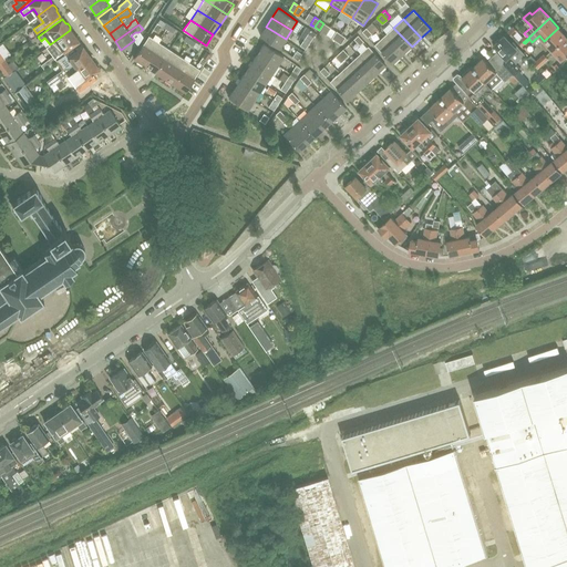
[(518,31),(514,26),(508,31),(513,35),(518,31)]
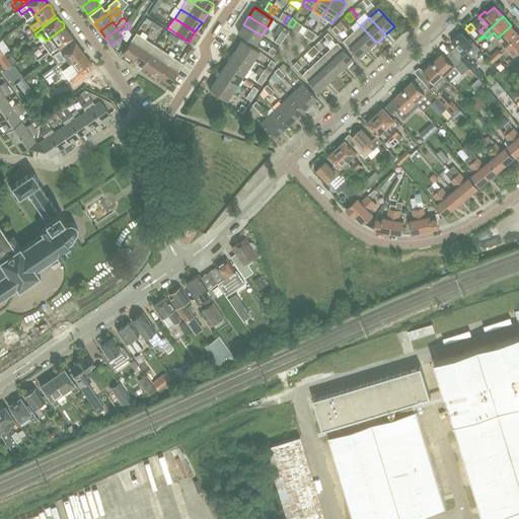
[(255,44),(262,35),(243,24),(238,32),(240,33),(255,44)]
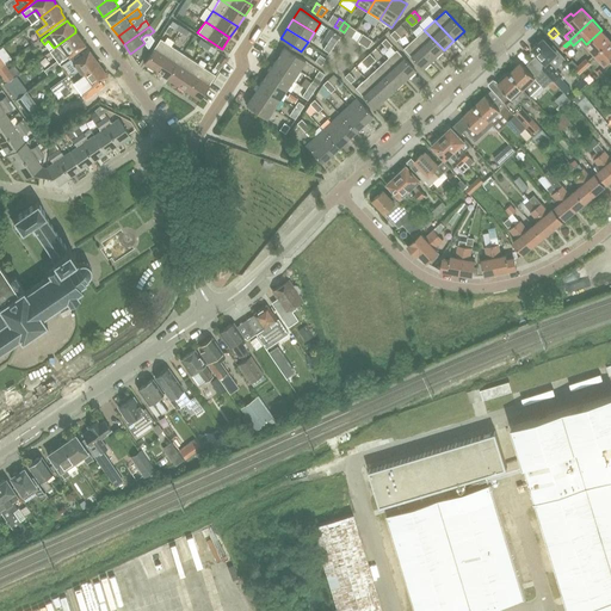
[(351,37),(362,44),(368,37),(363,34),(362,34),(356,30),(351,37)]
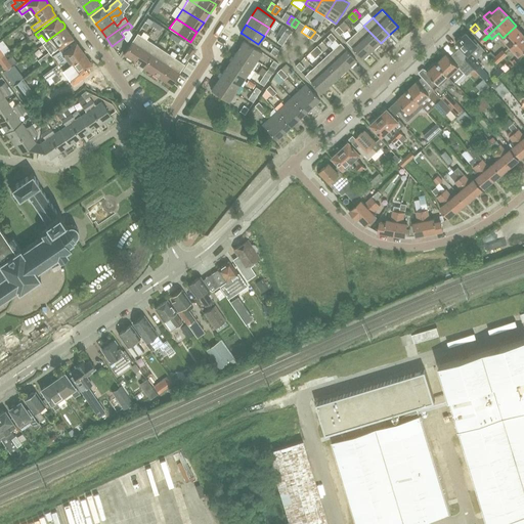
[(344,32),(338,26),(335,29),(340,35),(344,32)]
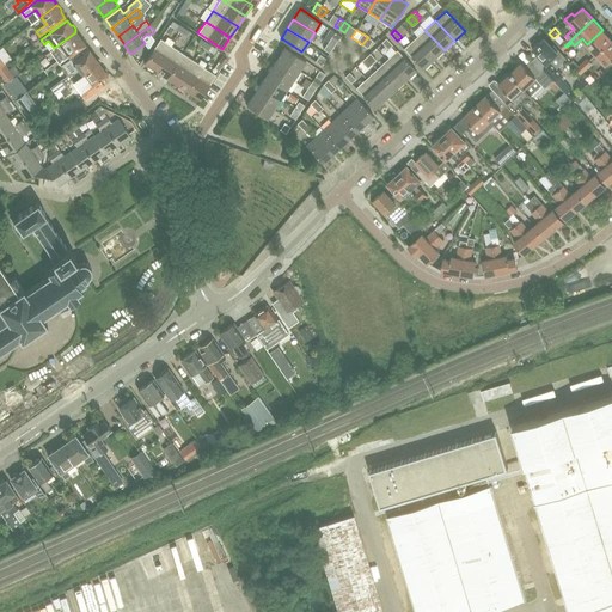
[(445,50),(424,30),(415,40),(434,60),(445,50)]
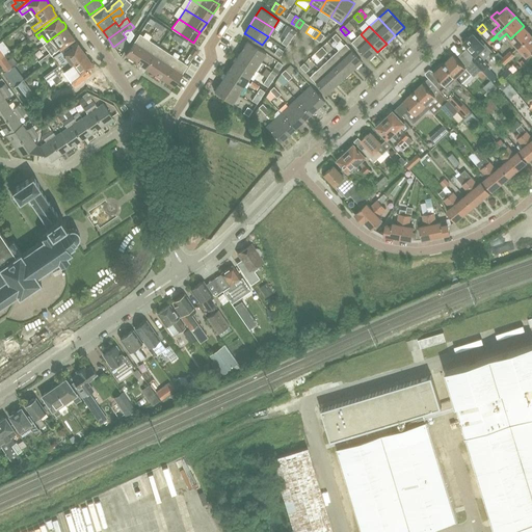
[(519,47),(531,35),(524,26),(510,38),(519,47)]
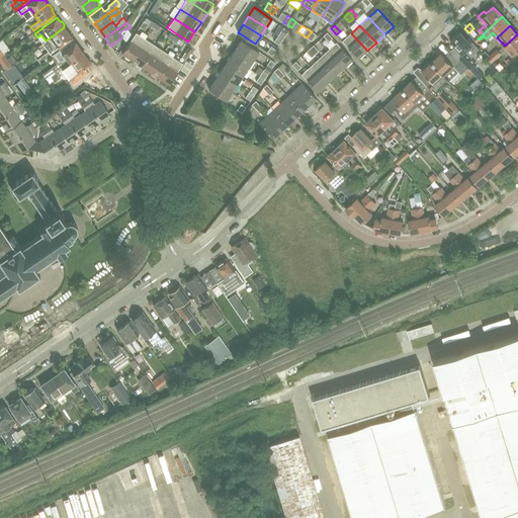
[(65,28),(64,27),(46,40),(45,41),(50,48),(47,50),(48,51),(37,60),(40,64),(52,55),(51,54),(72,37),(68,32),(69,30),(67,28),(65,28)]
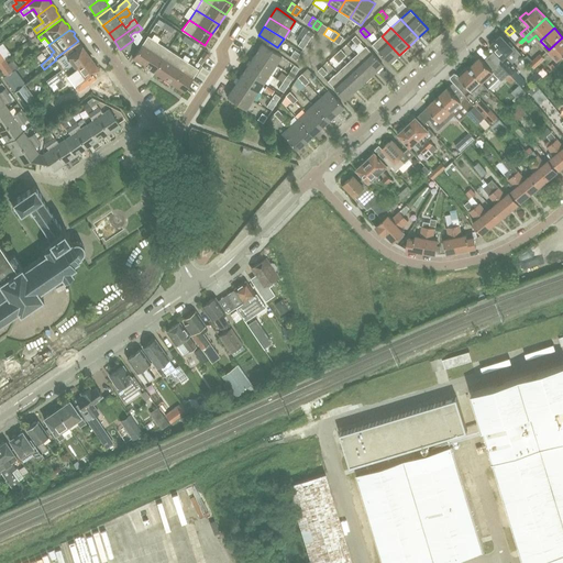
[(301,39),(307,42),(311,36),(306,33),(301,39)]
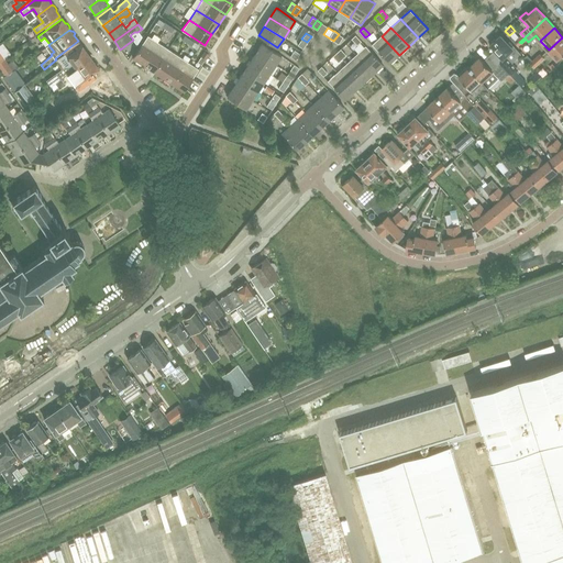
[(339,34),(333,41),(338,44),(343,36),(339,34)]
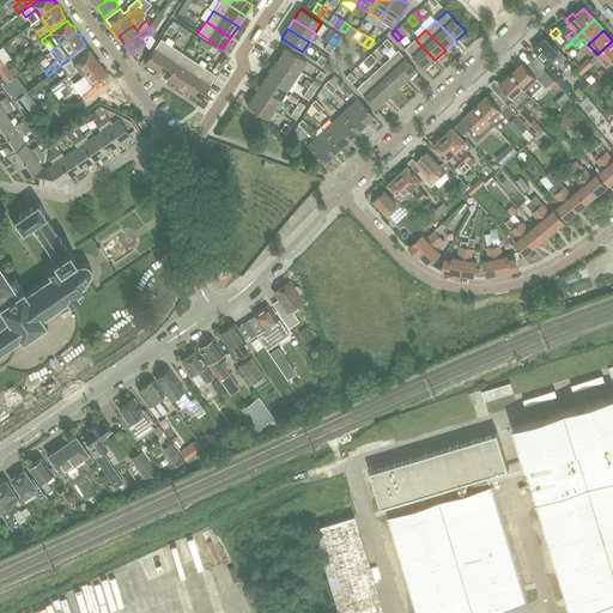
[(156,71),(173,46),(162,38),(145,64),(156,71)]
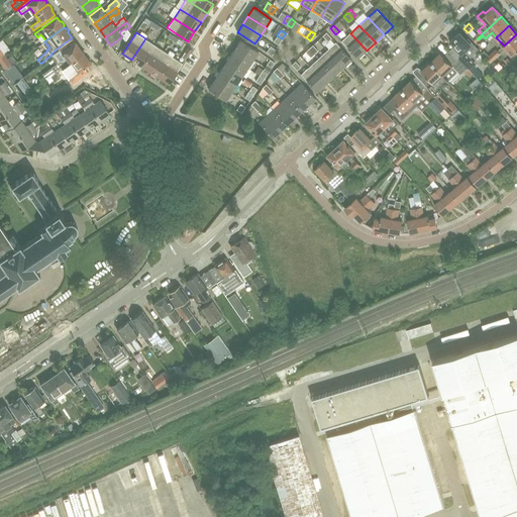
[(331,37),(326,32),(322,35),(327,40),(331,37)]
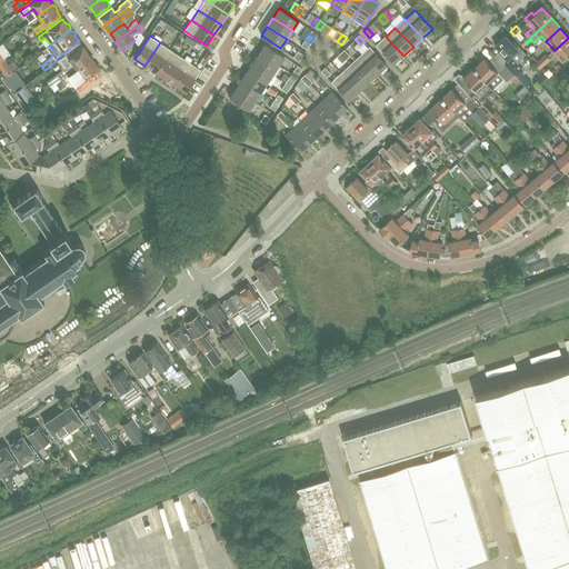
[(522,69),(517,63),(527,55),(515,42),(513,43),(507,36),(501,40),(499,39),(496,42),(497,45),(497,46),(510,60),(506,65),(516,75),(521,81),(526,76),(520,70),(522,69)]
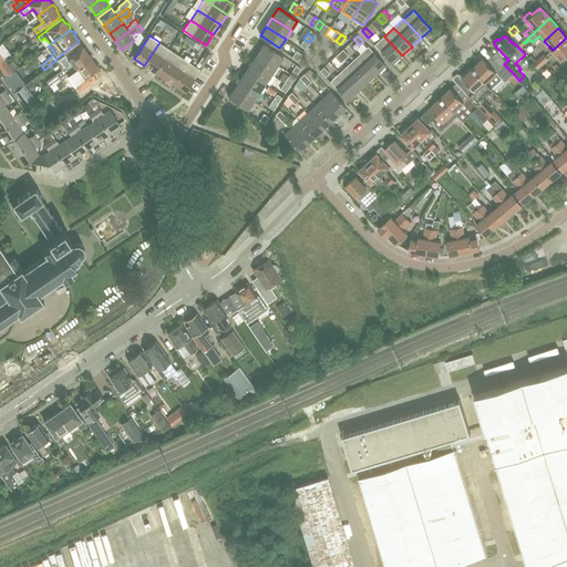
[(402,55),(384,37),(374,45),(392,64),(402,55)]
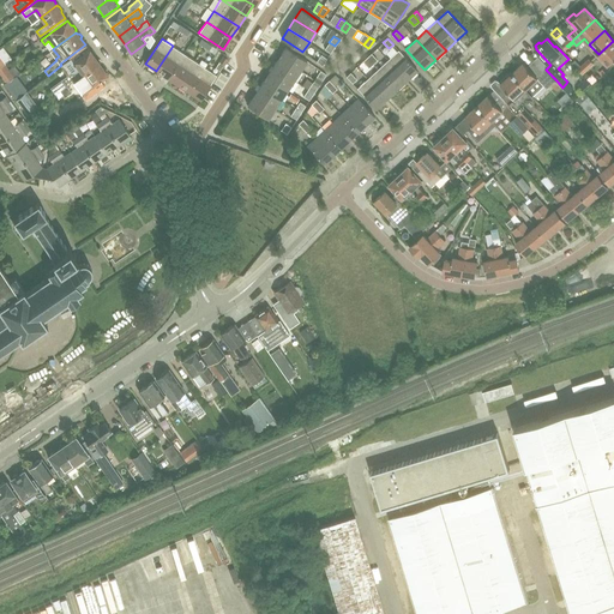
[(613,59),(613,41),(599,54),(608,65),(613,59)]
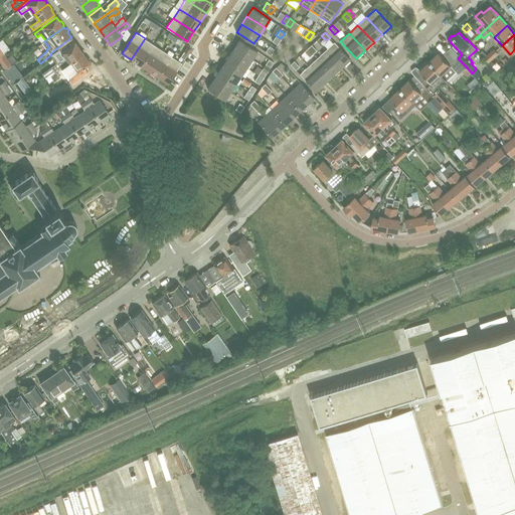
[(278,44),(281,38),(276,35),(273,41),(278,44)]
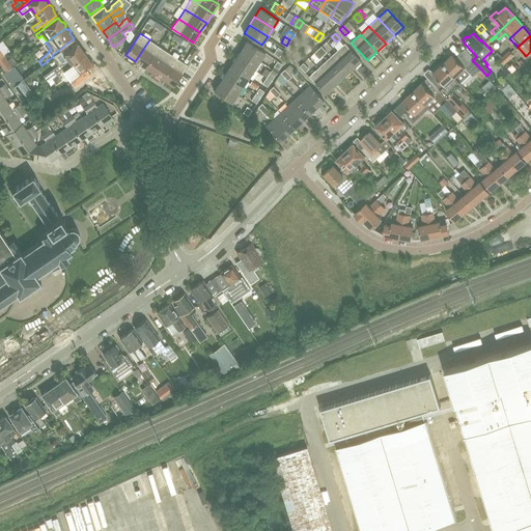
[(144,67),(159,46),(149,39),(135,61),(144,67)]
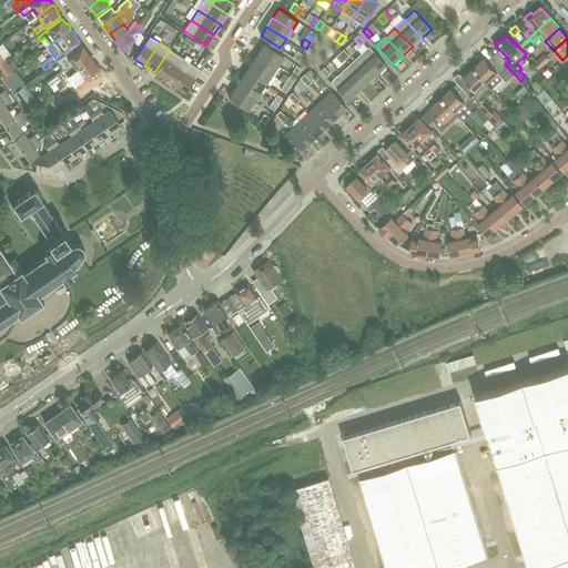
[(277,66),(284,56),(264,43),(259,52),(277,66)]
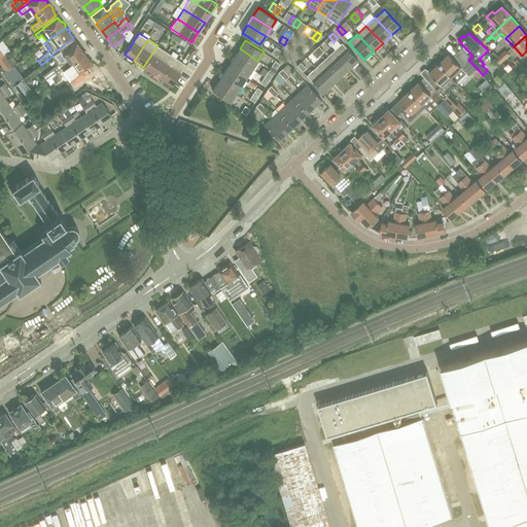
[(57,74),(84,54),(80,48),(81,47),(79,44),(78,44),(77,43),(70,47),(68,45),(56,55),(62,64),(54,70),(57,74)]
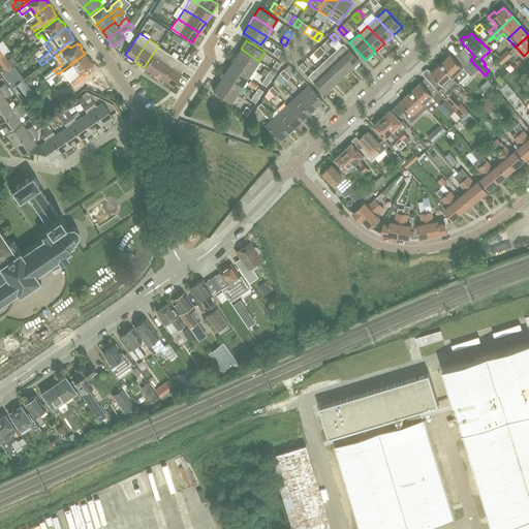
[(361,61),(344,43),(335,52),(351,69),(361,61)]
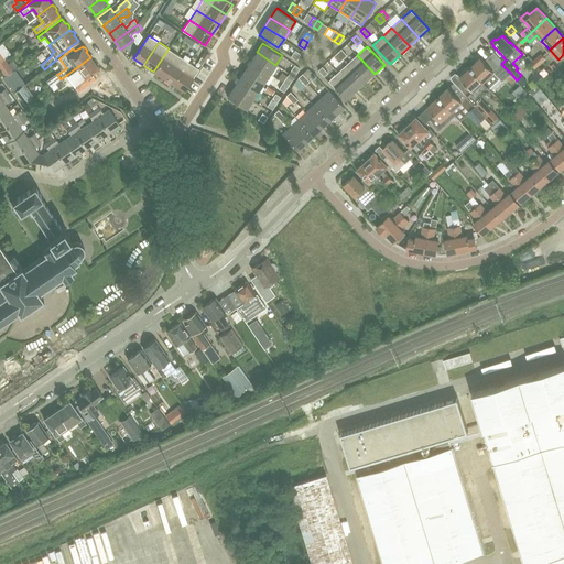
[(164,78),(179,56),(169,49),(153,72),(164,78)]
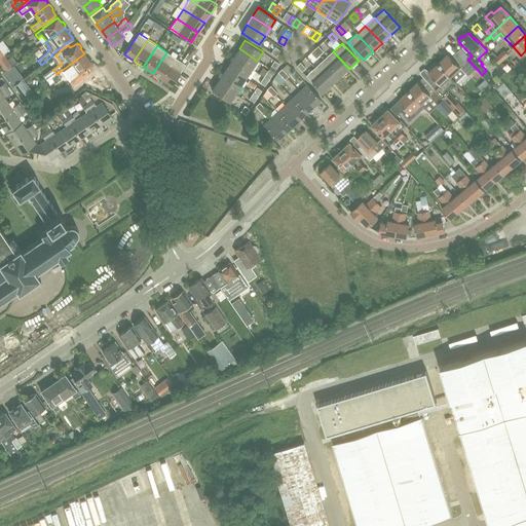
[(314,49),(320,54),(324,51),(318,45),(314,49)]
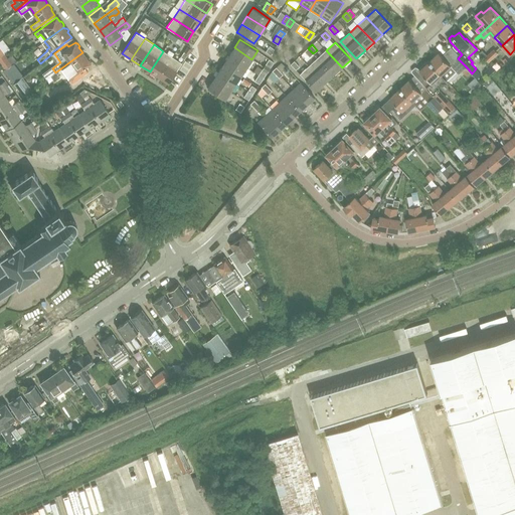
[(275,49),(270,46),(266,51),(271,54),(275,49)]
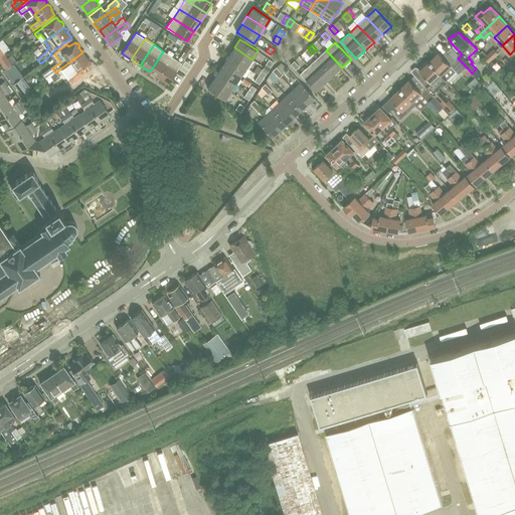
[(251,59),(234,47),(229,55),(246,67),(251,59)]
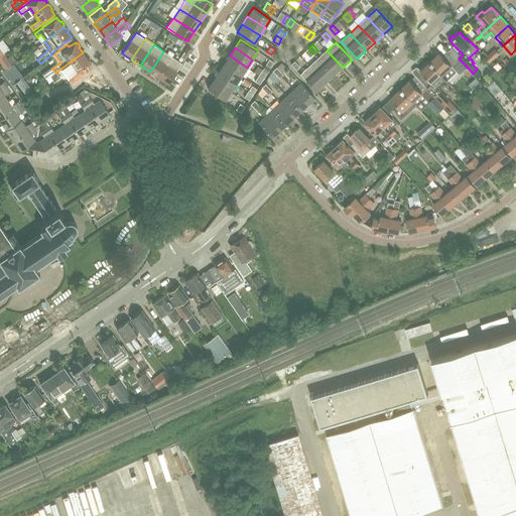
[(310,56),(313,53),(308,48),(304,51),(310,56)]
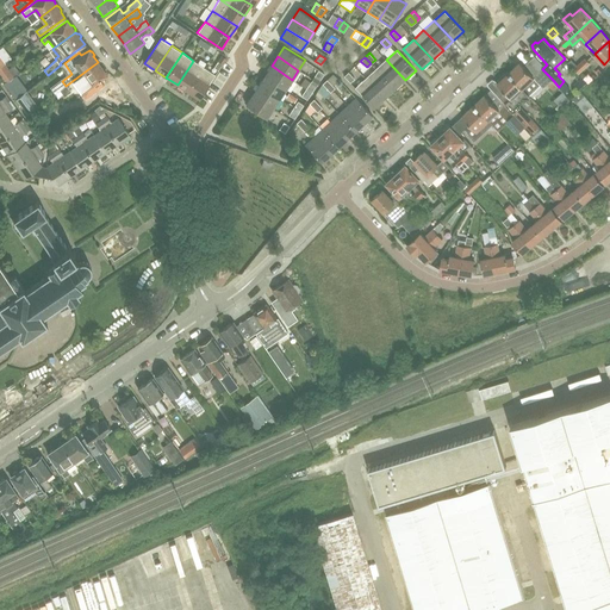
[(586,58),(580,63),(584,68),(590,63),(586,58)]
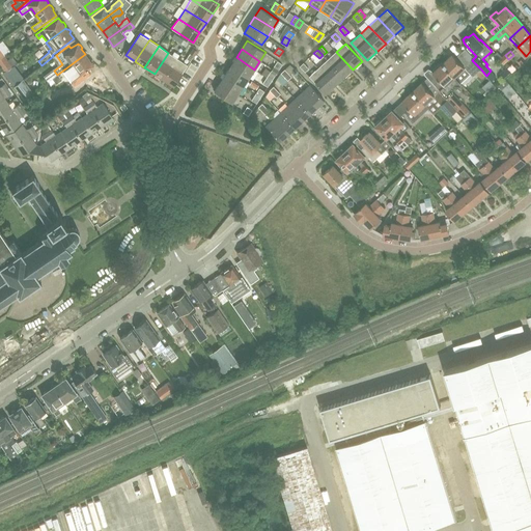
[(353,70),(336,52),(327,60),(343,78),(353,70)]
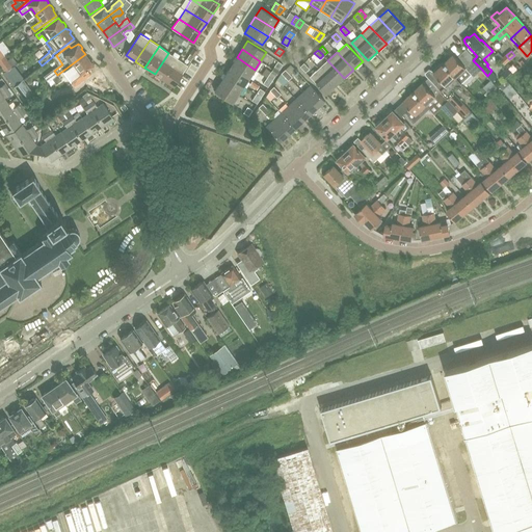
[(164,80),(179,59),(168,53),(155,74),(164,80)]
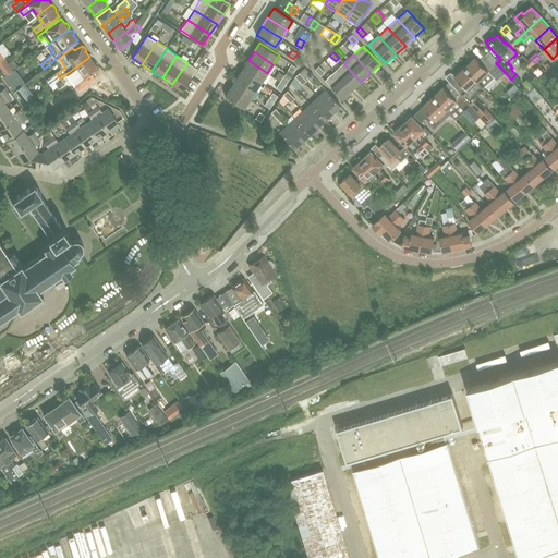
[(92,72),(97,68),(96,67),(97,64),(95,61),(93,62),(89,57),(60,79),(63,83),(73,75),(79,82),(84,77),(88,84),(96,77),(92,72)]
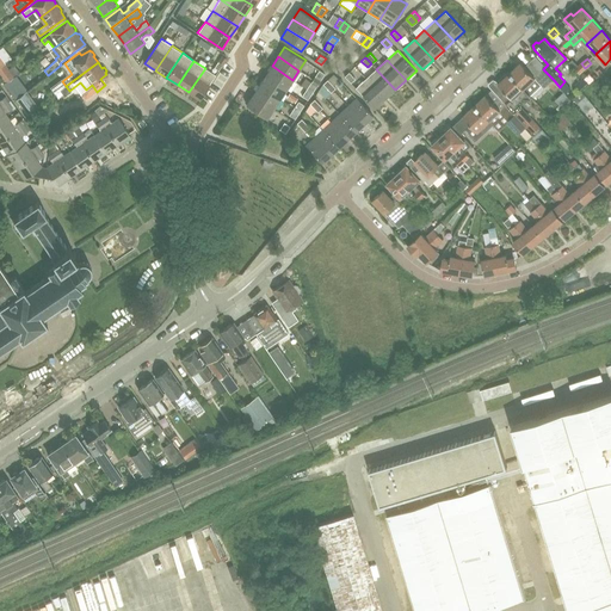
[(535,76),(522,62),(510,73),(530,96),(542,85),(545,88),(554,80),(543,69),(535,76)]
